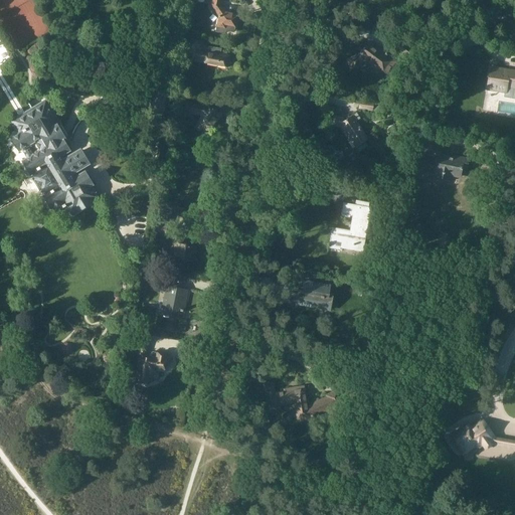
[(211,0),(210,5),(219,16),(215,33),(226,34),(227,32),(234,33),(235,26),(234,26),(237,15),(225,12),(221,7),(222,0),(211,0)]
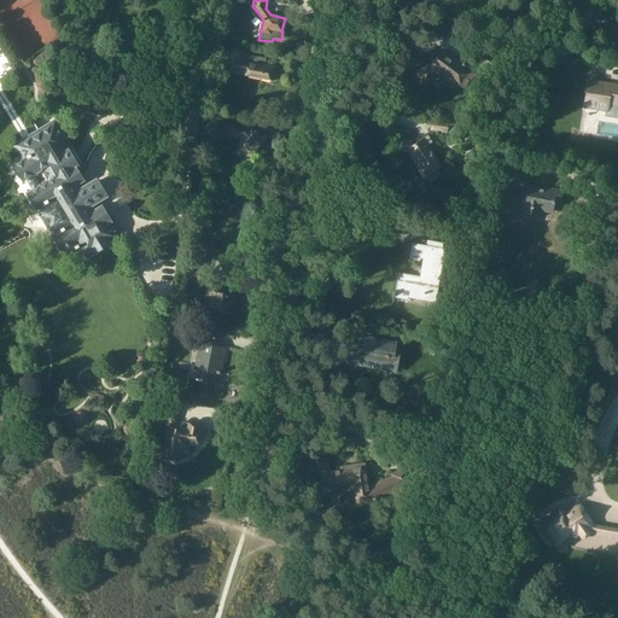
[(502,15),(500,31),(512,33),(514,17),(502,15)]
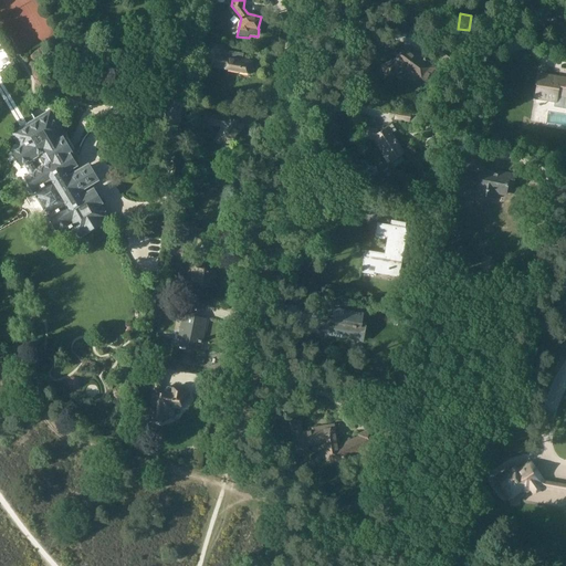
[(206,40),(203,48),(208,48),(207,55),(208,55),(206,66),(250,74),(252,63),(242,61),(243,54),(224,51),(226,44),(209,42),(210,41),(206,40)]
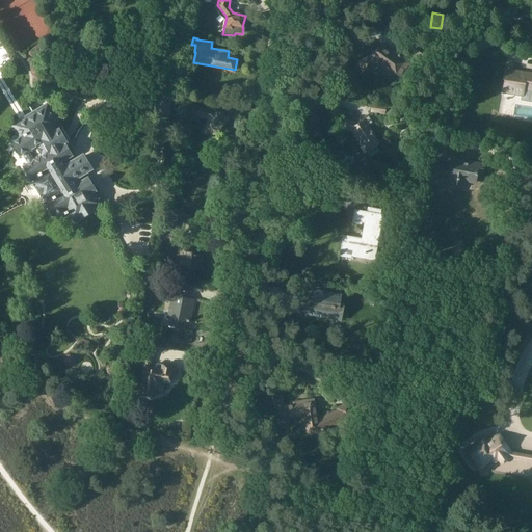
[(371,57),(358,62),(363,72),(383,64),(399,76),(408,63),(381,44),(371,57)]
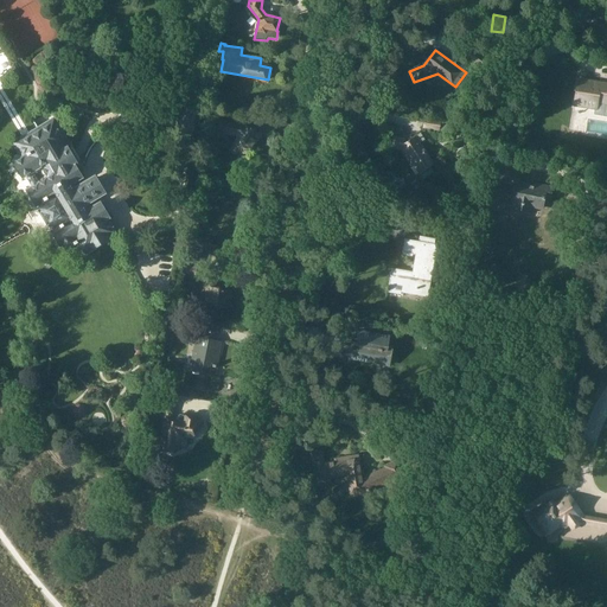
[(473,51),(467,57),(477,64),(481,58),(473,51)]
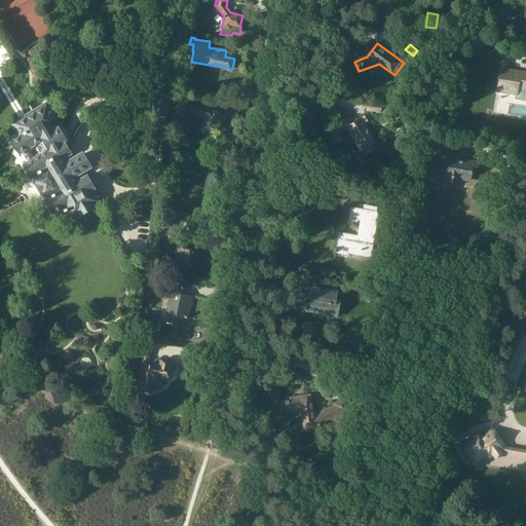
[(525,70),(500,67),(496,94),(516,97),(516,100),(525,101),(525,70)]
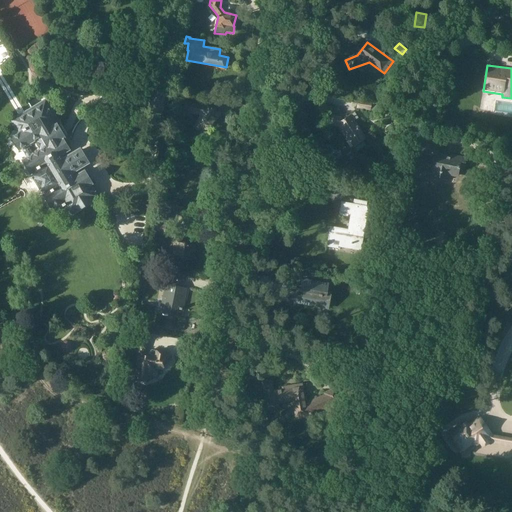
[(197,120),(197,122),(194,126),(200,130),(202,127),(208,131),(219,114),(210,108),(185,102),(187,95),(176,93),(174,103),(179,103),(175,122),(183,123),(185,113),(199,116),(197,120)]
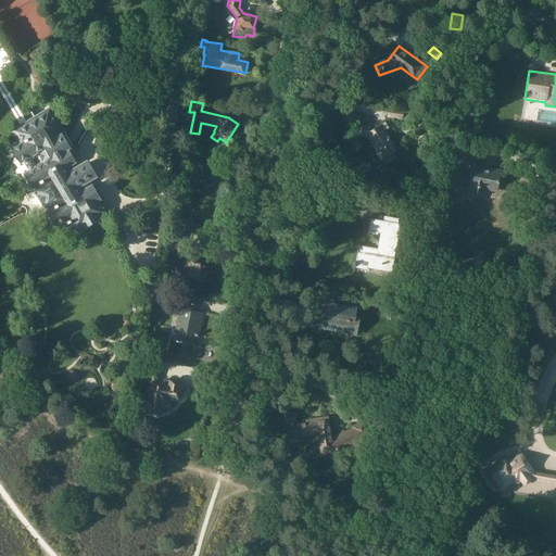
[(34,117),(26,122),(23,124),(21,125),(11,130),(20,144),(11,149),(21,165),(24,163),(28,171),(23,174),(33,190),(35,189),(36,190),(35,191),(37,194),(36,196),(43,207),(45,206),(47,211),(48,210),(49,211),(46,212),(55,228),(58,227),(61,234),(70,228),(75,237),(112,215),(108,209),(93,186),(92,186),(92,185),(80,191),(79,189),(98,178),(87,161),(68,172),(68,169),(77,164),(70,152),(72,151),(67,143),(62,134),(65,131),(50,108),(34,117)]
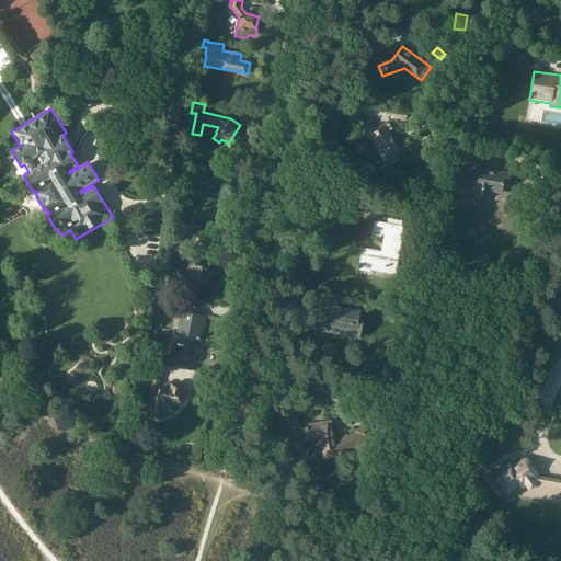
[(391,118),(405,121),(407,121),(412,122),(413,115),(393,111),(391,118)]
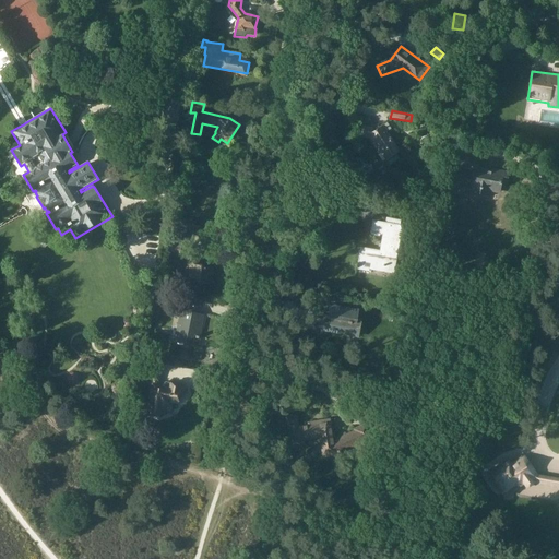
[(377,147),(385,161),(399,153),(387,133),(391,131),(387,125),(375,132),(372,129),(361,127),(359,138),(369,140),(376,149),(377,147)]
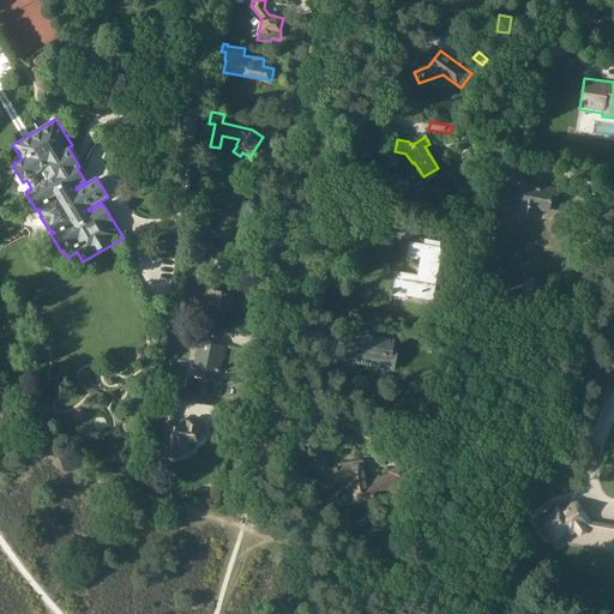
[(504,169),(500,184),(519,187),(516,205),(518,206),(517,212),(528,214),(537,216),(539,210),(549,212),(551,202),(557,203),(559,190),(541,186),(541,188),(524,186),(527,173),(504,169)]
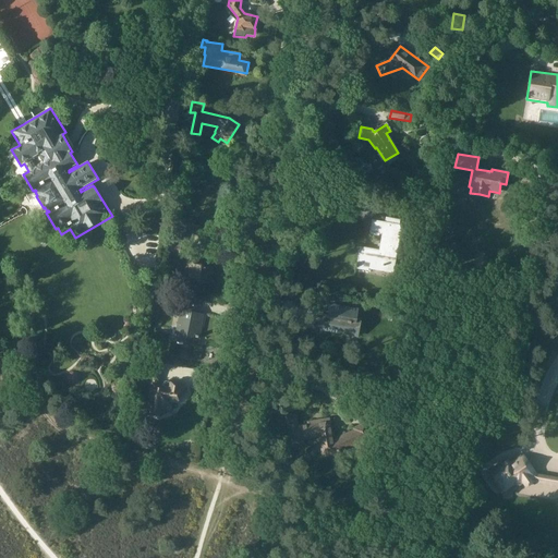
[(429,197),(429,196),(431,193),(431,192),(432,192),(432,191),(433,191),(434,190),(434,189),(434,187),(433,187),(433,186),(432,186),(432,185),(421,183),(419,195),(429,197)]
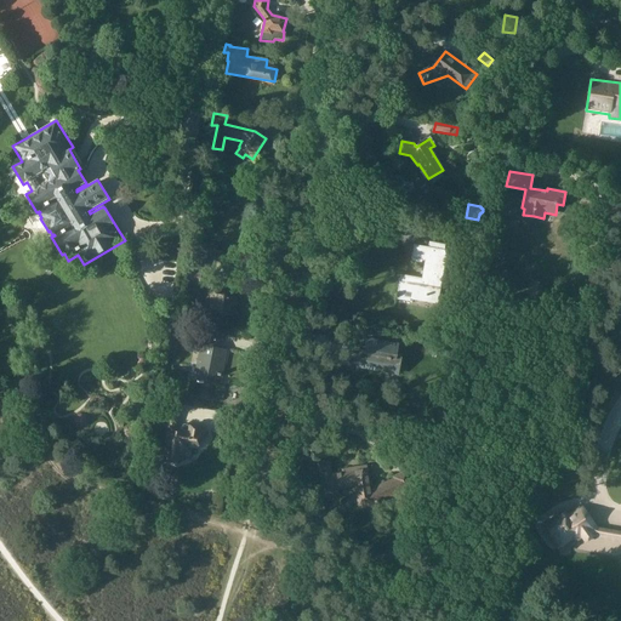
[(217,246),(198,243),(197,251),(216,255),(217,246)]
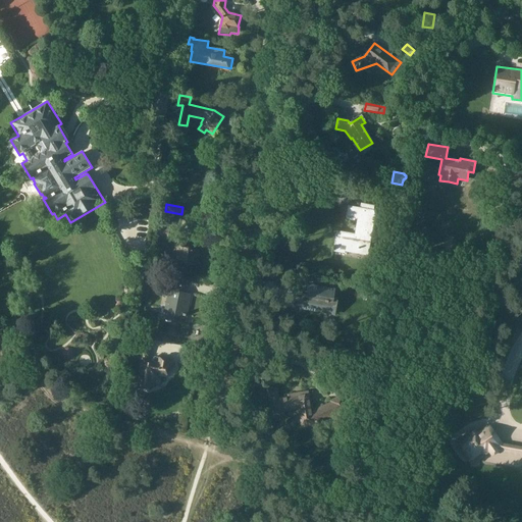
[(355,235),(337,231),(333,250),(368,256),(374,222),(375,222),(379,213),(376,211),(374,210),(374,206),(361,204),(360,208),(348,206),(346,218),(358,219),(355,235)]
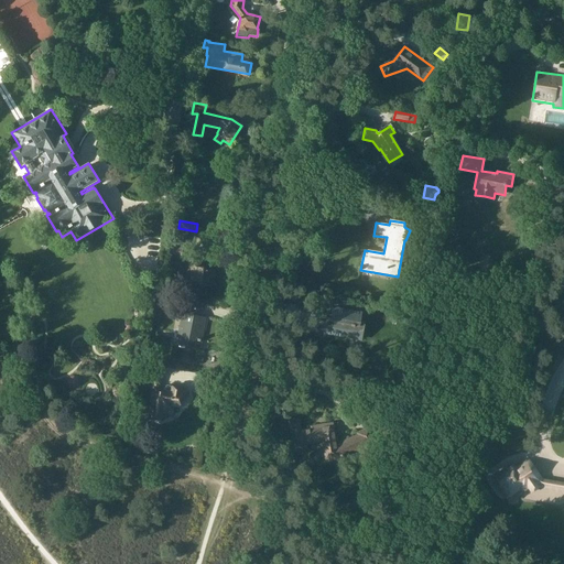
[(191,262),(190,269),(193,269),(192,275),(193,275),(192,284),(210,286),(212,279),(213,279),(214,278),(215,278),(215,277),(215,275),(215,274),(215,273),(215,272),(214,272),(213,271),(201,270),(202,264),(191,262)]
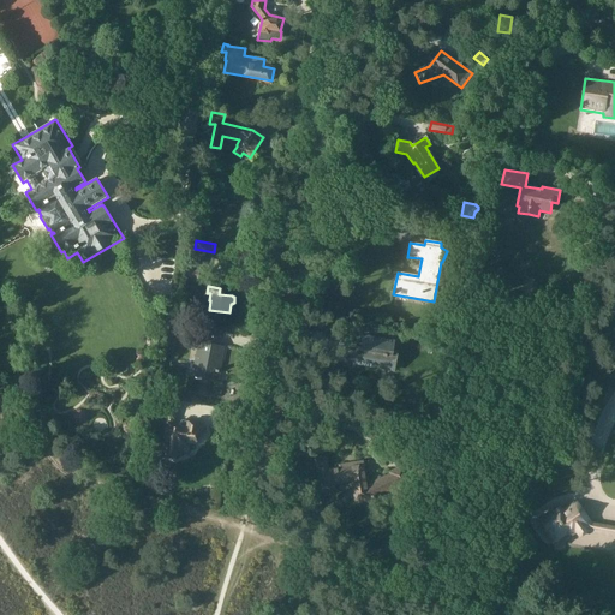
[(184,323),(180,339),(197,342),(201,326),(184,323)]
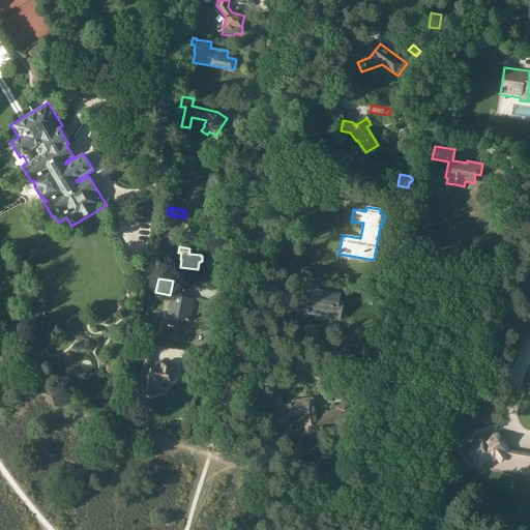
[(312,298),(307,297),(305,313),(320,315),(320,314),(329,315),(328,317),(341,319),(344,302),(340,301),(341,295),(314,290),(312,298)]
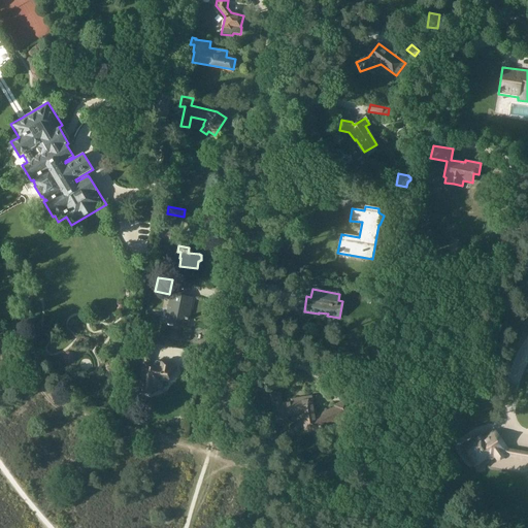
[(188,327),(193,298),(170,294),(167,309),(169,309),(167,323),(188,327)]
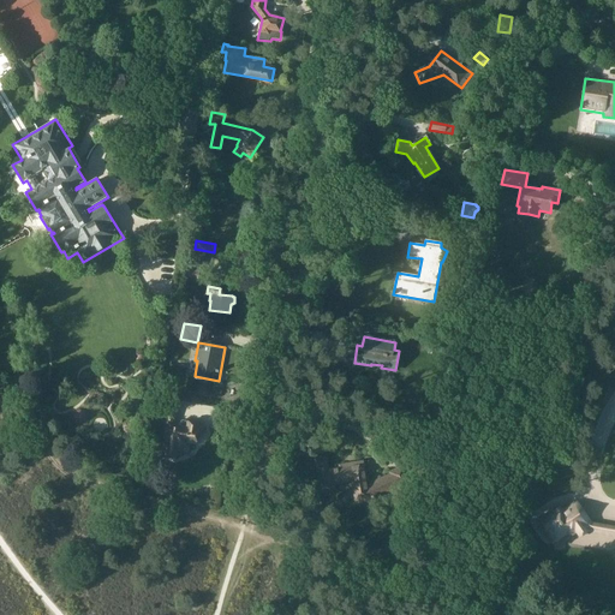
[(155,453),(155,454),(155,455),(156,457),(156,458),(157,459),(159,459),(160,459),(161,459),(162,458),(163,458),(165,457),(174,459),(178,457),(179,451),(183,452),(189,447),(190,443),(195,443),(197,442),(198,437),(199,437),(201,437),(202,437),(204,436),(206,435),(206,434),(207,433),(207,430),(207,429),(206,427),(204,425),(203,424),(202,423),(199,422),(197,422),(196,422),(193,422),(191,422),(181,421),(181,423),(180,423),(179,429),(173,428),(174,421),(177,421),(179,404),(165,401),(161,418),(165,419),(163,425),(166,425),(166,427),(162,443),(157,442),(155,452),(155,453)]
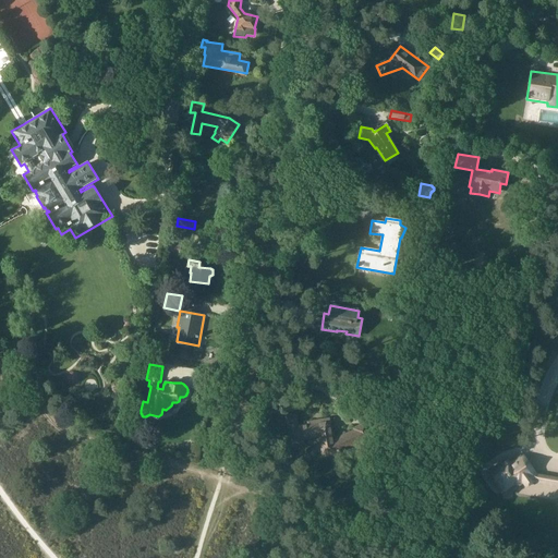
[(298,415),(286,416),(291,447),(304,444),(303,439),(319,437),(323,457),(338,453),(337,453),(373,437),(366,423),(352,428),(353,431),(334,439),(330,419),(307,422),(307,424),(299,426),(298,415)]
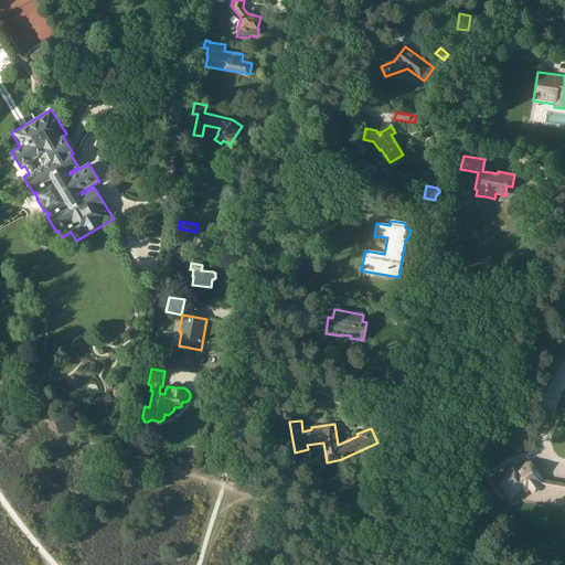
[(564,482),(542,479),(529,460),(516,469),(514,466),(496,478),(509,497),(520,489),(523,493),(530,488),(533,493),(540,488),(564,492),(564,482)]
